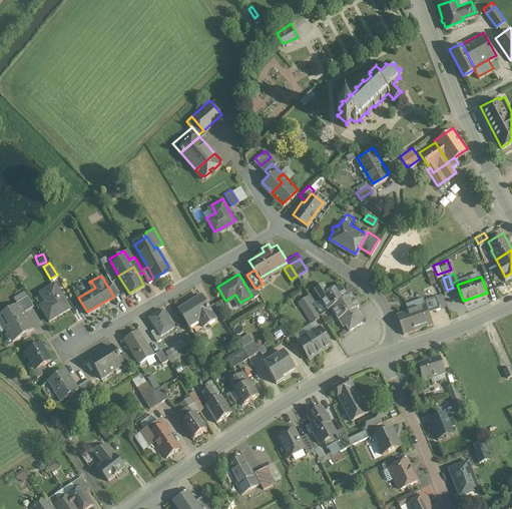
[(340,283),(328,290),(323,282),(314,287),(327,308),(330,306),(330,305),(347,294),(340,283)]
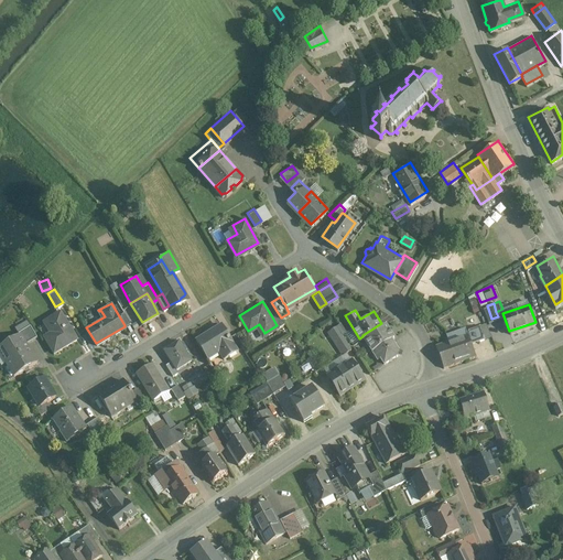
[(76,337),(60,311),(44,321),(51,331),(44,335),(54,351),(76,337)]
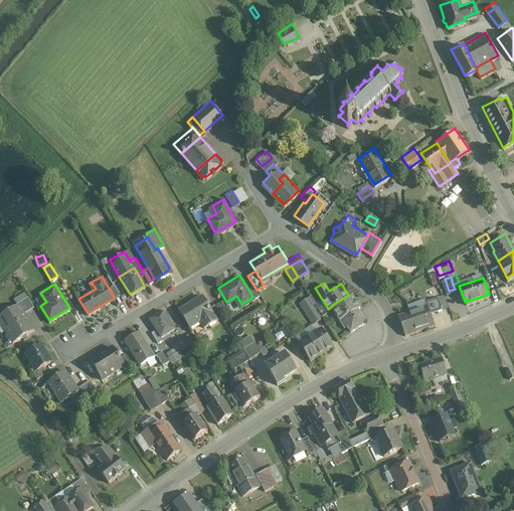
[(113,284),(108,287),(114,297),(119,294),(113,284)]
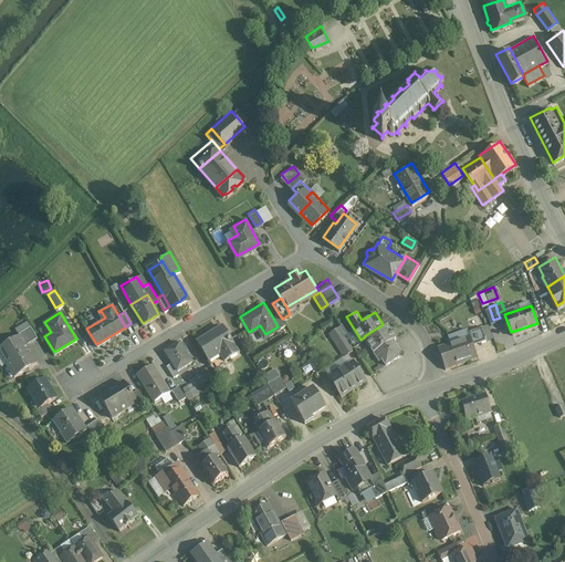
[(278,312),(272,316),(278,326),(284,322),(282,319),(278,312)]
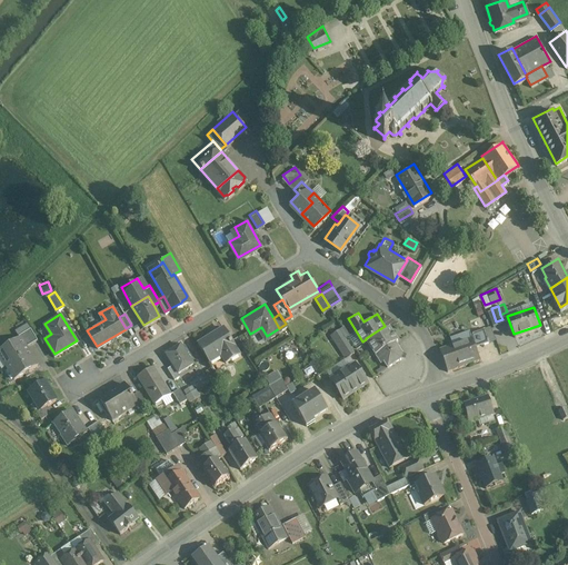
[(385,326),(366,338),(366,339),(375,352),(395,339),(397,337),(388,324),(385,326)]
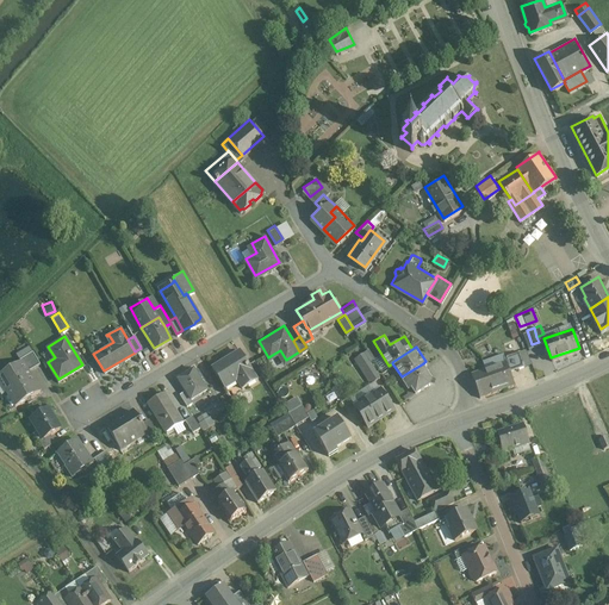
[(240,348),(212,365),(224,385),(237,378),(243,385),(258,376),(248,362),(240,348)]
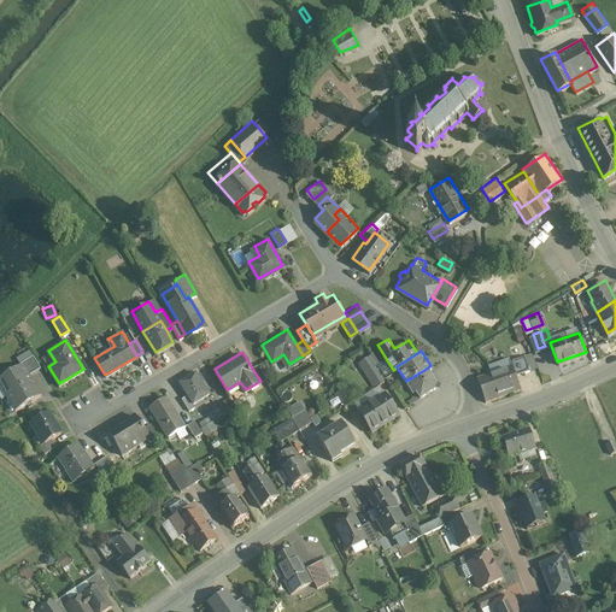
[(524,353),(509,359),(510,363),(511,363),(515,374),(531,368),(524,353)]
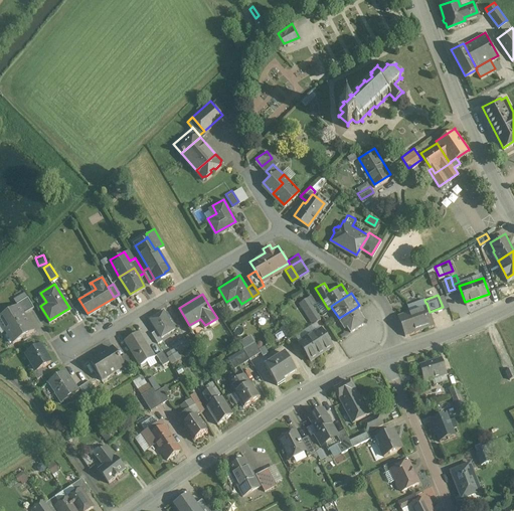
[(27,296),(16,302),(17,305),(18,304),(23,312),(33,306),(27,296)]
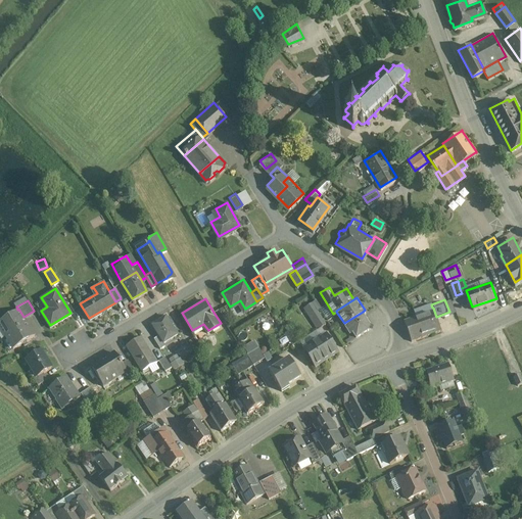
[(226,319),(219,307),(212,311),(221,323),(226,319)]
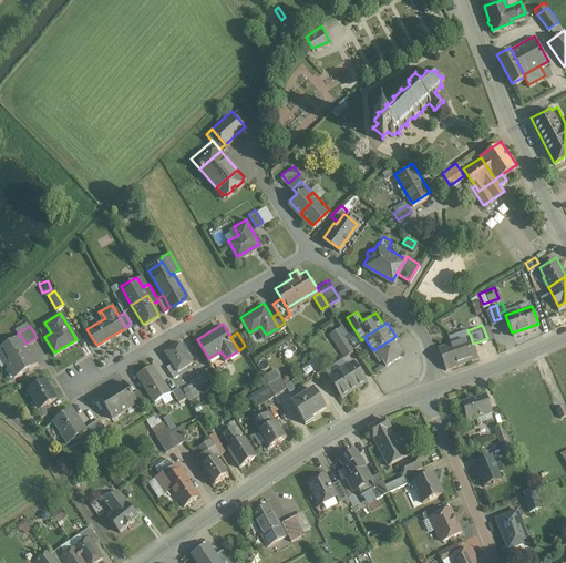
[(352,348),(342,334),(333,339),(339,347),(340,346),(346,352),(352,348)]
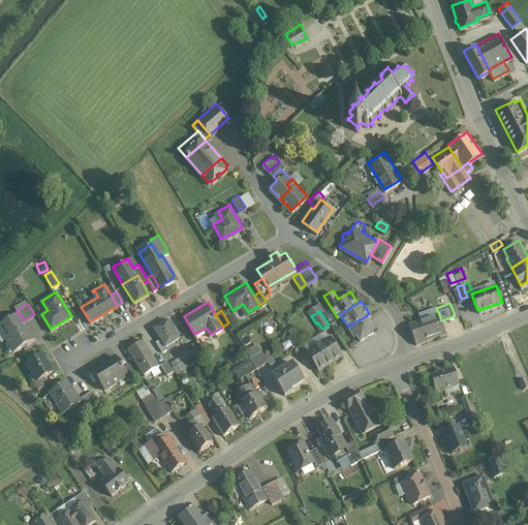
[(437,311),(433,313),(433,312),(431,312),(432,313),(423,316),(430,337),(445,332),(441,320),(438,311),(437,311)]
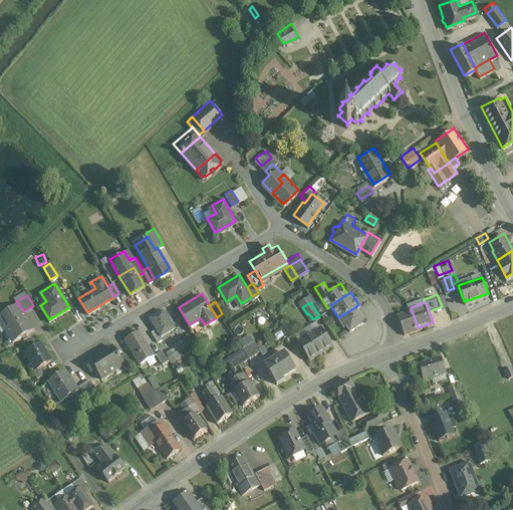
[(17,304),(0,314),(0,321),(12,340),(33,327),(23,311),(18,303),(17,304)]
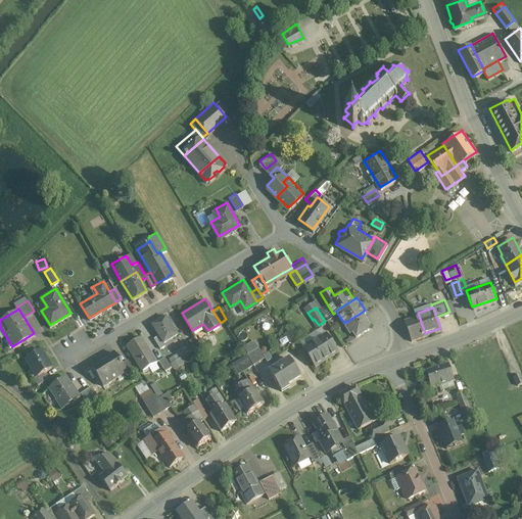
[(363,312),(346,322),(356,335),(368,327),(369,323),(363,312)]
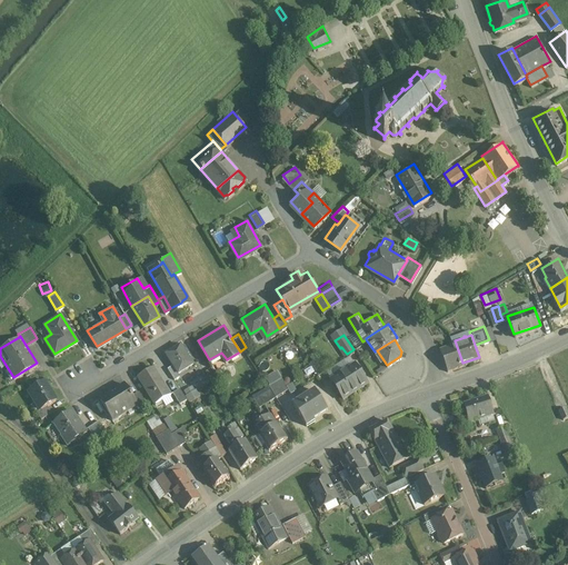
[(447,368),(462,363),(455,340),(438,346),(447,368)]
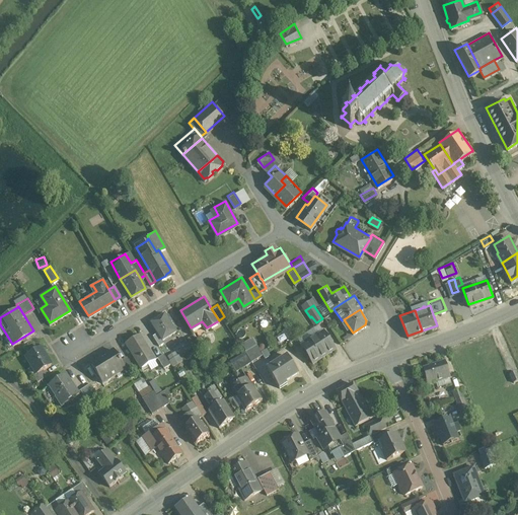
[(175,329),(164,311),(150,319),(157,330),(161,338),(175,329)]
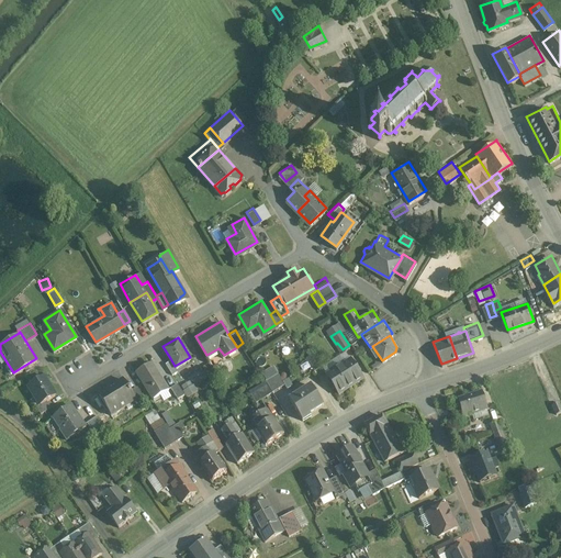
[(321,364),(313,350),(305,355),(313,368),(321,364)]
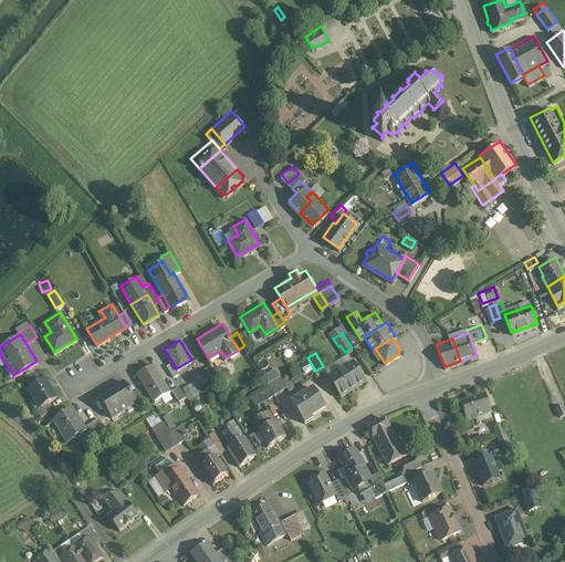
[(352,358),(346,363),(345,362),(330,371),(331,373),(327,375),(339,394),(364,378),(352,358)]
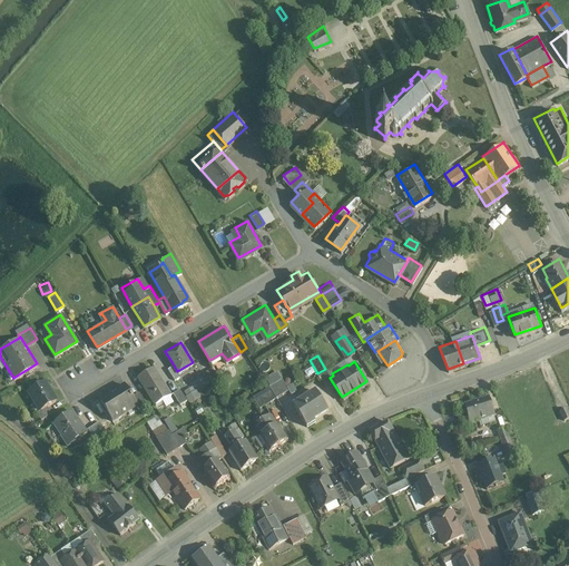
[(173,363),(167,367),(174,378),(179,374),(177,371),(173,363)]
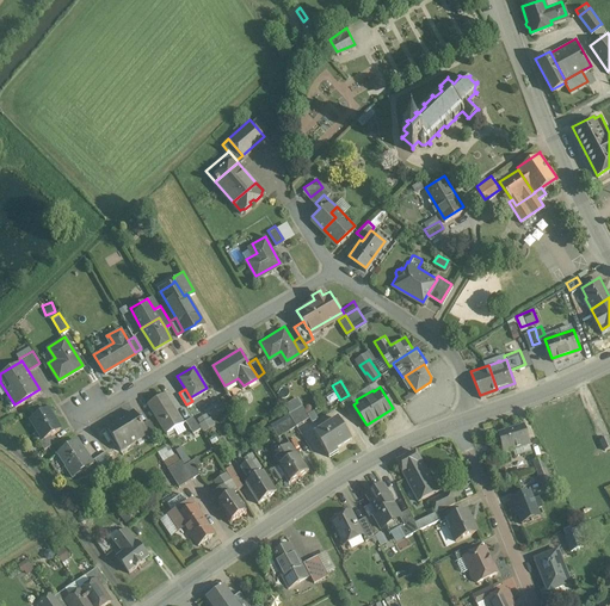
[(183,421),(164,391),(147,401),(166,431),(183,421)]
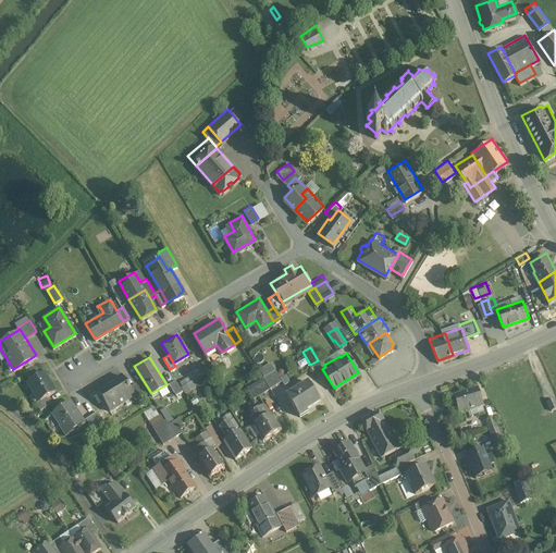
[(270,359),(259,367),(263,375),(274,367),(270,359)]
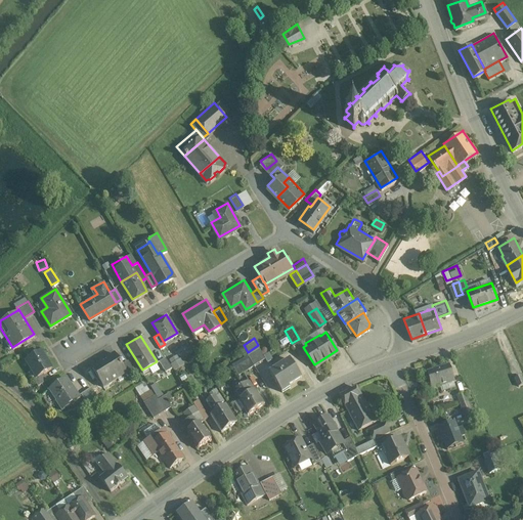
[(248,352),(247,352),(253,362),(264,355),(258,345),(248,352)]
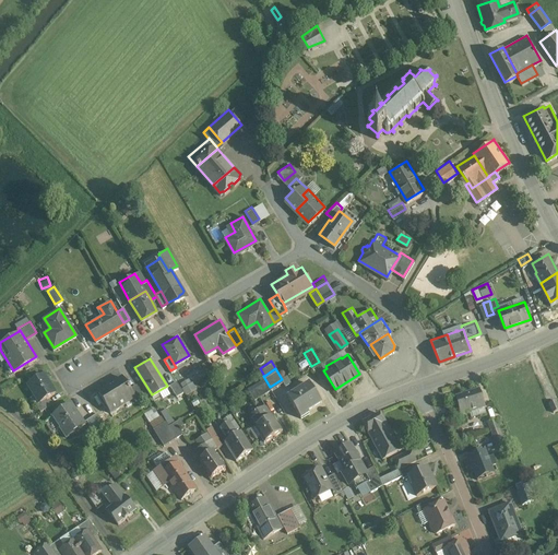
[(55,391),(43,373),(27,381),(38,400),(39,400),(46,397),(55,391)]
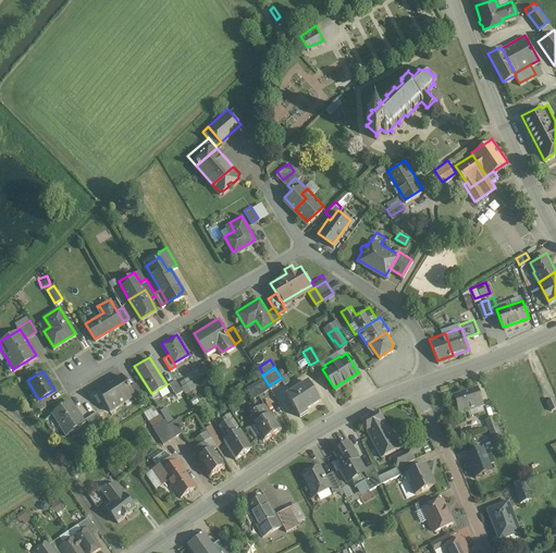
[(122,373),(97,389),(107,405),(115,400),(118,403),(134,393),(128,385),(122,373)]
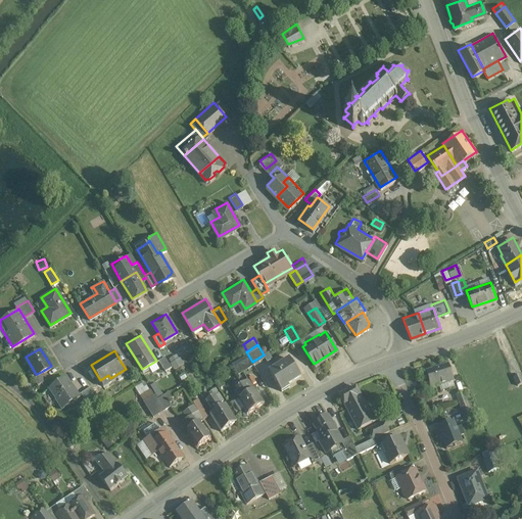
[(173,366),(182,362),(178,350),(169,355),(173,366)]
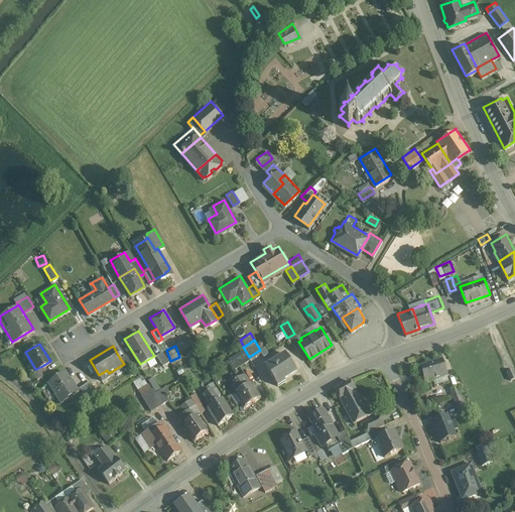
[(243,347),(228,356),(234,367),(249,357),(243,347)]
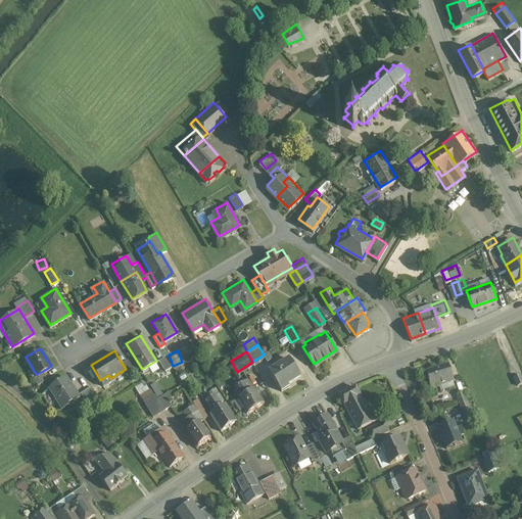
[(164,355),(158,359),(164,369),(171,365),(164,355)]
